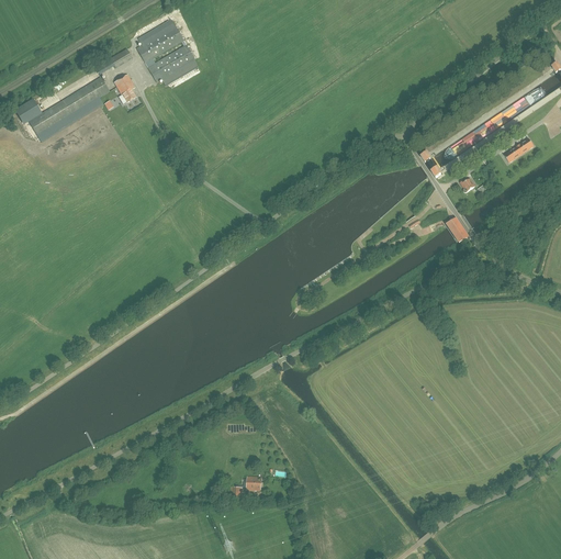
[(175,23),(135,45),(147,65),(155,60),(152,56),(183,37),(175,23)]
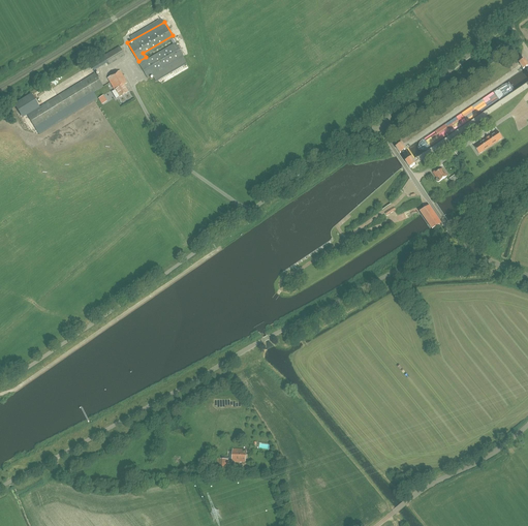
[(146,57),(138,61),(146,75),(183,54),(175,40),(146,57)]
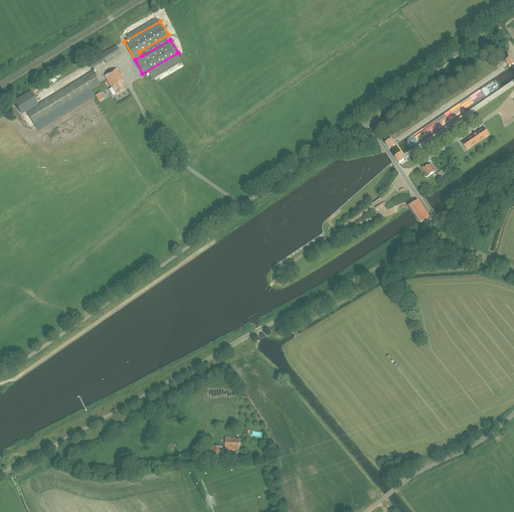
[(105,60),(120,50),(115,42),(100,51),(105,60)]
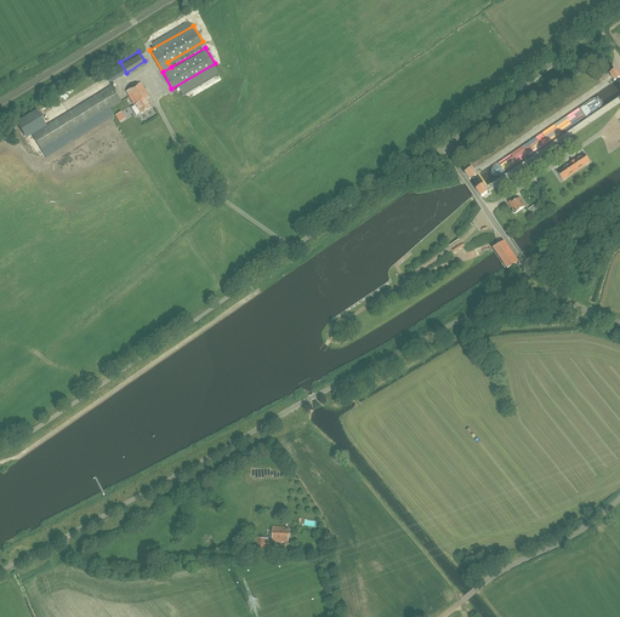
[(107,78),(121,68),(119,63),(103,72),(107,78)]
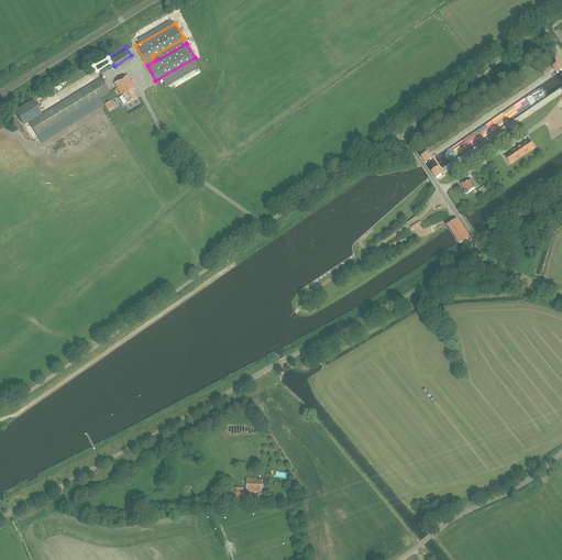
[(558,61),(551,66),(554,72),(561,66),(558,61)]
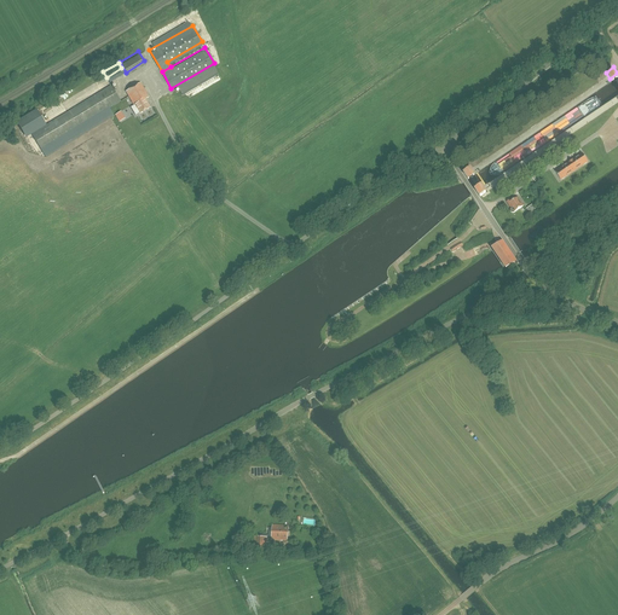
[(146,98),(145,99),(144,96),(148,94),(139,80),(125,88),(133,103),(134,103),(138,110),(149,104),(148,104),(149,103),(146,98)]
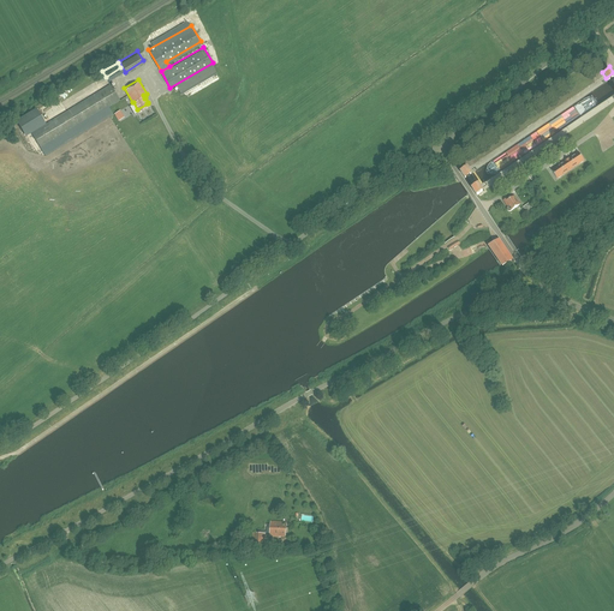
[(109,82),(30,130),(42,149),(109,109),(107,105),(119,97),(109,82)]
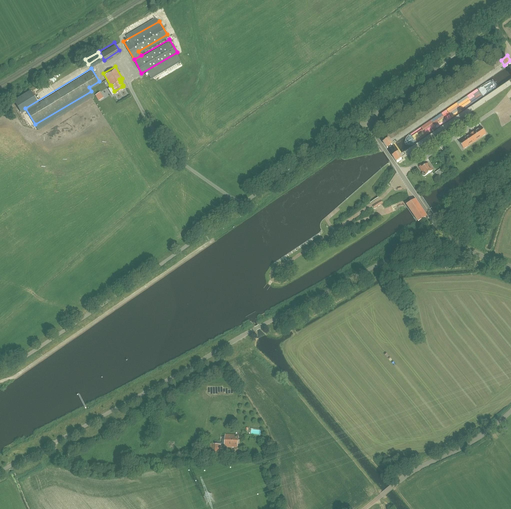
[(481,124),(458,139),(462,146),(485,130),(481,124)]
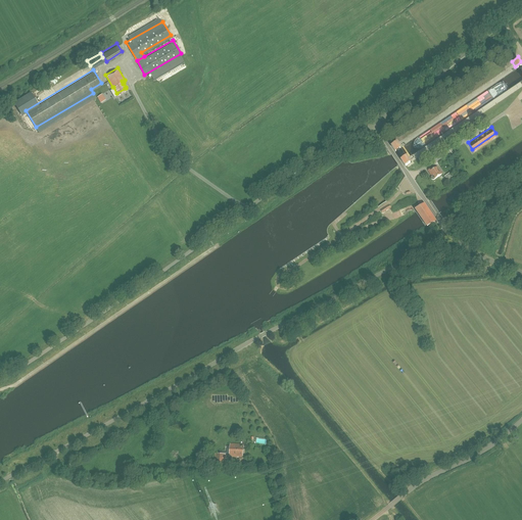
[(396,139),(390,144),(394,150),(401,146),(396,139)]
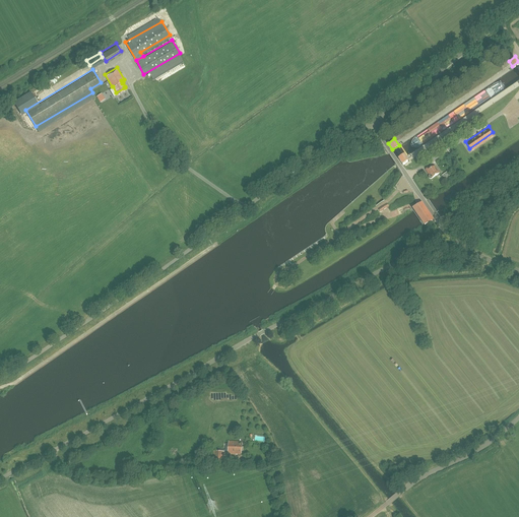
[(403,152),(397,156),(401,164),(408,158),(403,152)]
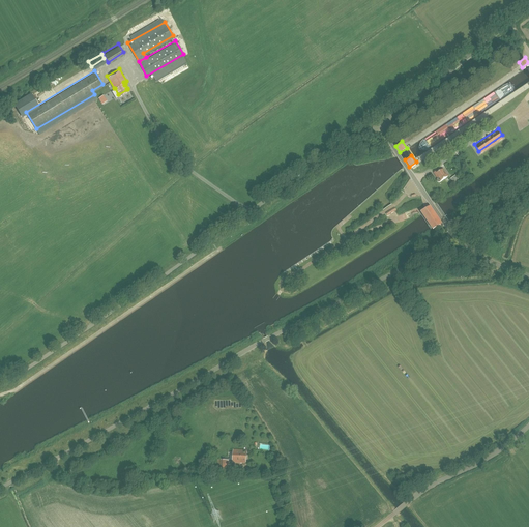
[(433,170),(437,175),(436,176),(436,177),(436,178),(437,179),(438,179),(439,179),(447,174),(442,166),(437,170),(436,168),(435,168),(434,169),(433,170)]
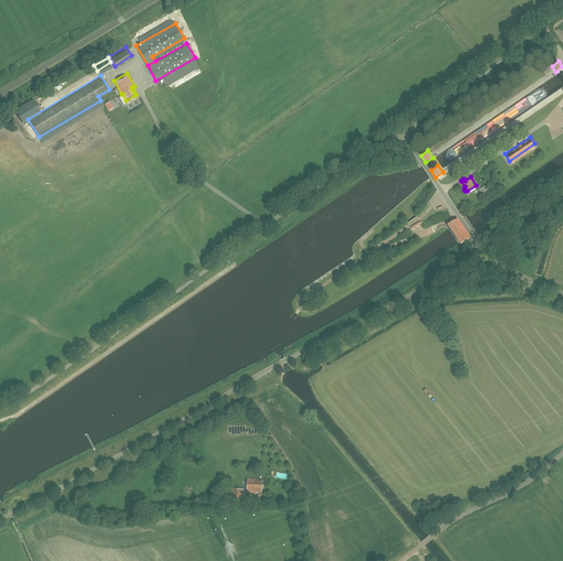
[(485,196),(490,193),(488,191),(489,190),(487,187),(485,190),(482,185),(478,187),(482,192),(483,194),(485,196)]
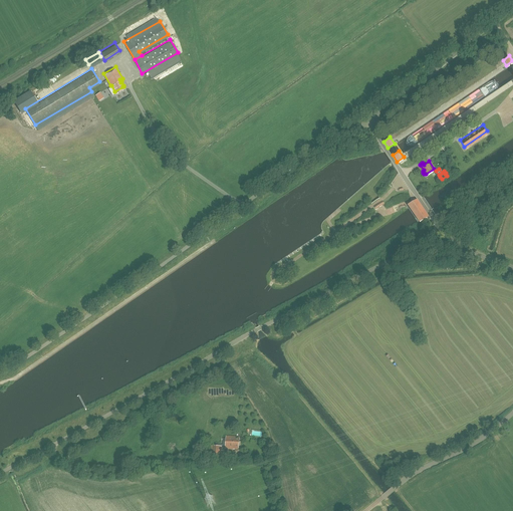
[(428,214),(417,197),(407,203),(419,221),(428,214)]
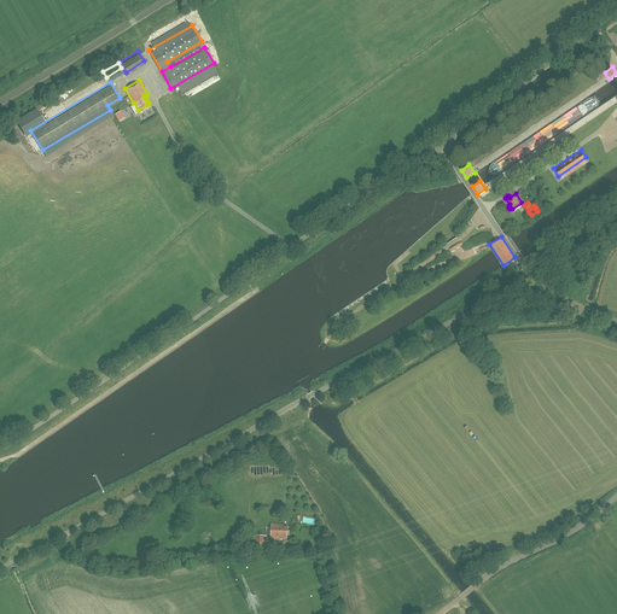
[(459,239),(449,246),(452,249),(461,243),(459,239)]
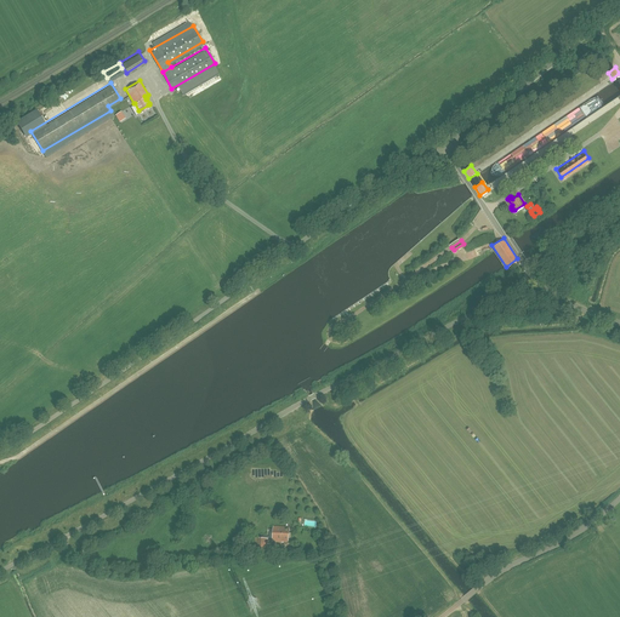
[(272,523),(271,538),(288,540),(288,524),(272,523)]
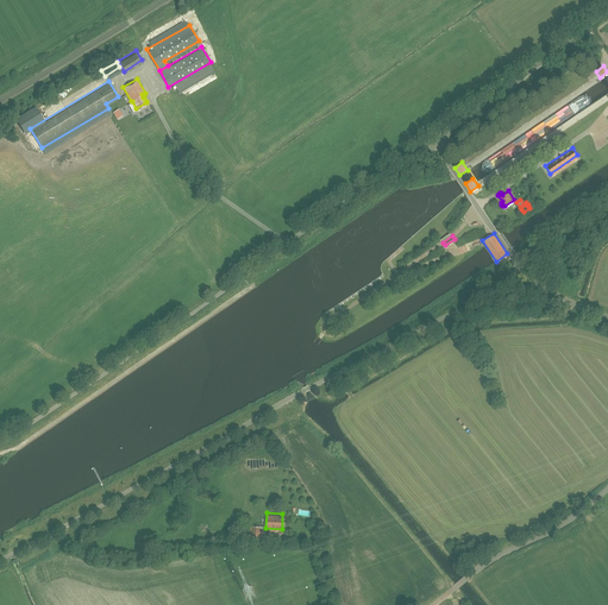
[(262,530),(262,524),(249,524),(249,536),(262,536),(262,530)]
